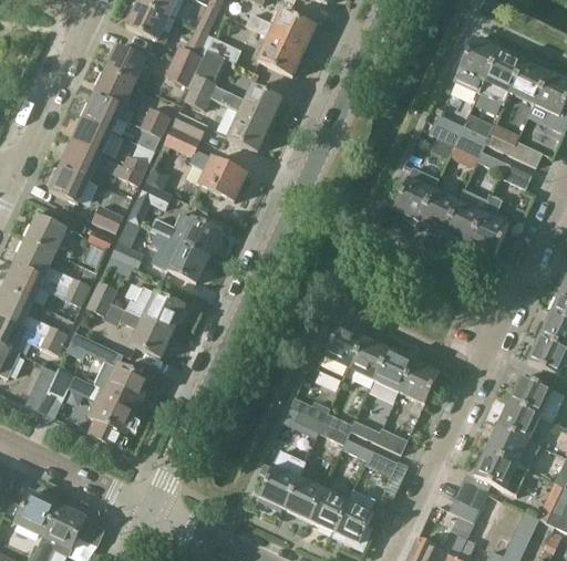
[(137,0),(137,1),(169,17),(177,0),(137,0)]
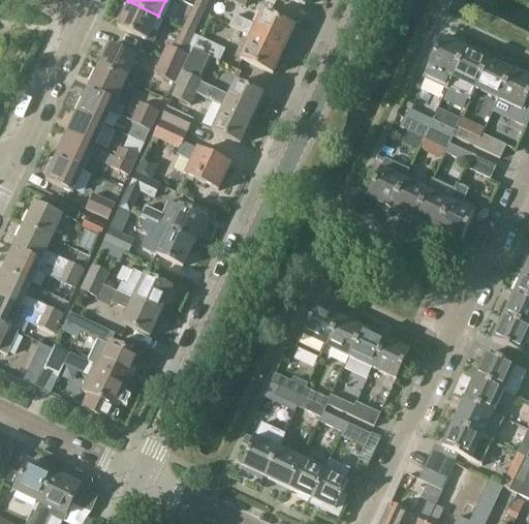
[(196,0),(194,4),(205,9),(209,0),(196,0)]
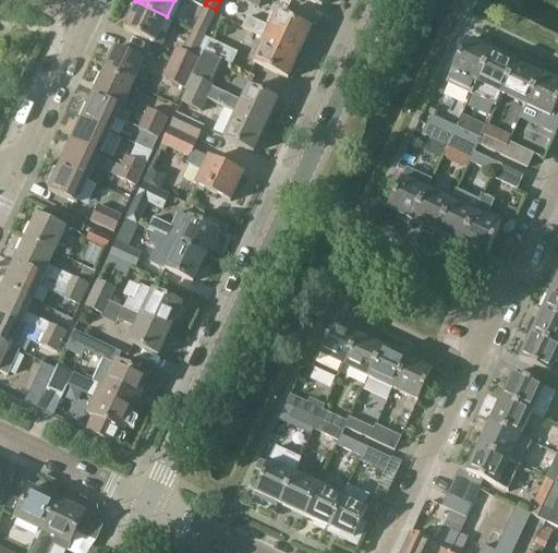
[(167,16),(135,1),(124,26),(155,40),(167,16)]
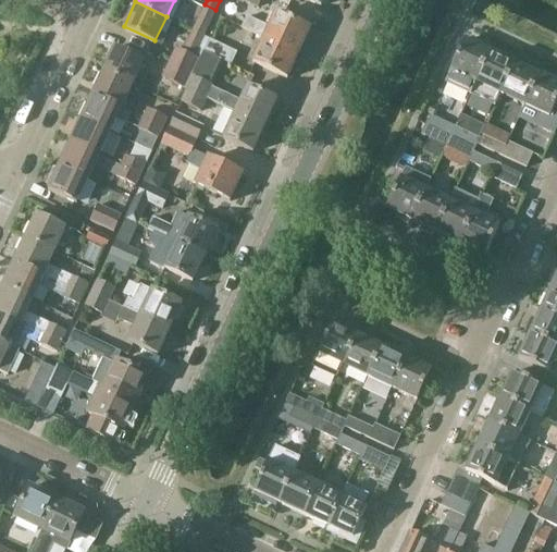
[(205,4),(194,29),(205,34),(215,10),(205,4)]
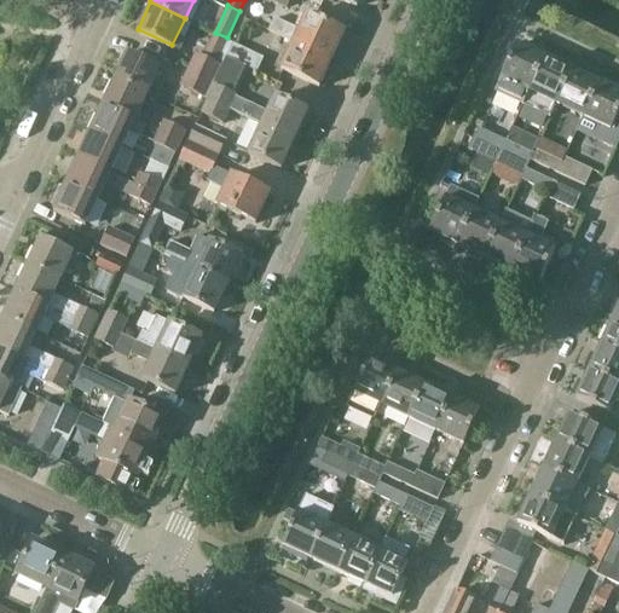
[(268,27),(294,38),(333,56),(346,28),(307,10),(299,27),(275,15),(268,27)]
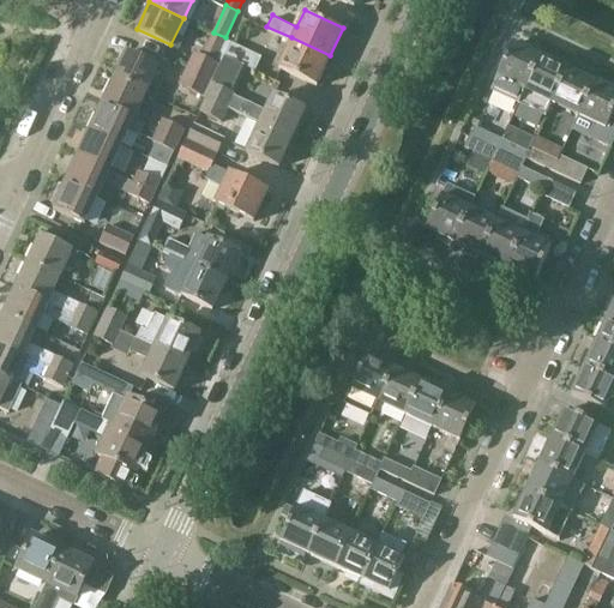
[(226,37),(214,32),(204,55),(215,60),(226,37)]
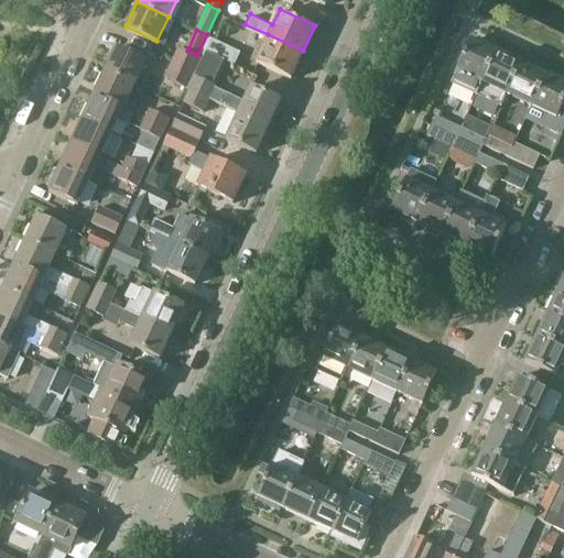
[(303,51),(268,34),(256,59),(291,76),(303,51)]
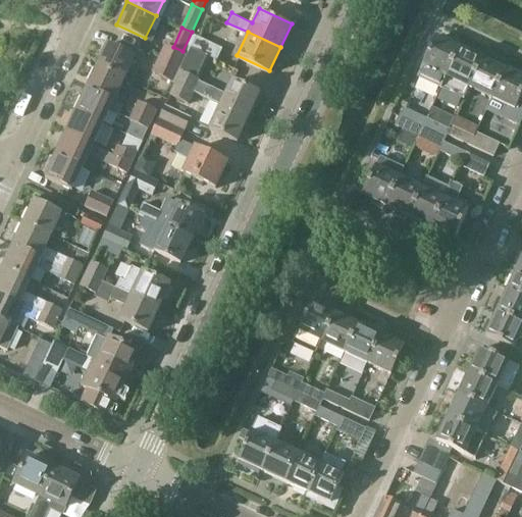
[(423,63),(447,74),(460,46),(450,41),(450,37),(441,33),(438,36),(436,35),(423,63)]
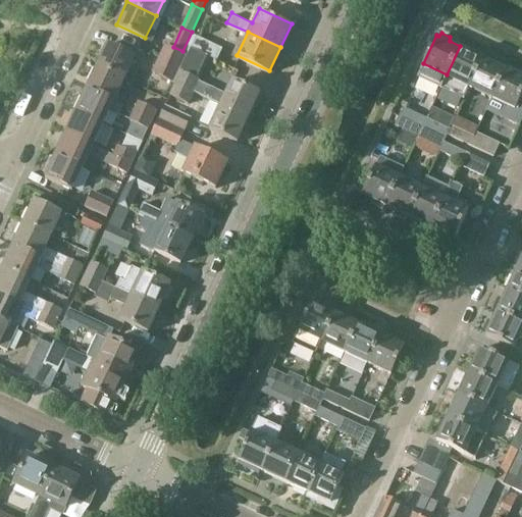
[(191,46),(218,58),(223,47),(197,34),(191,46)]
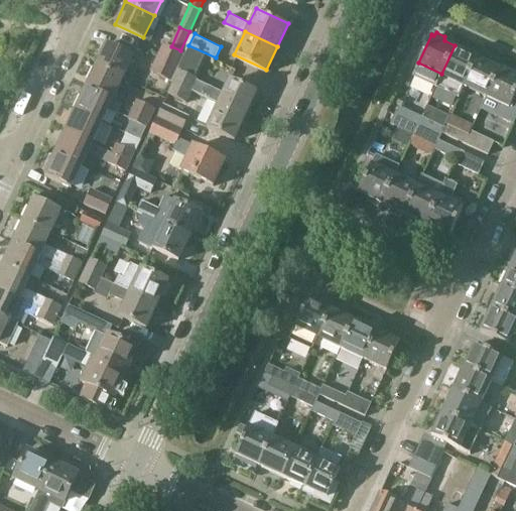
[(107,40),(96,62),(123,76),(133,52),(107,40)]
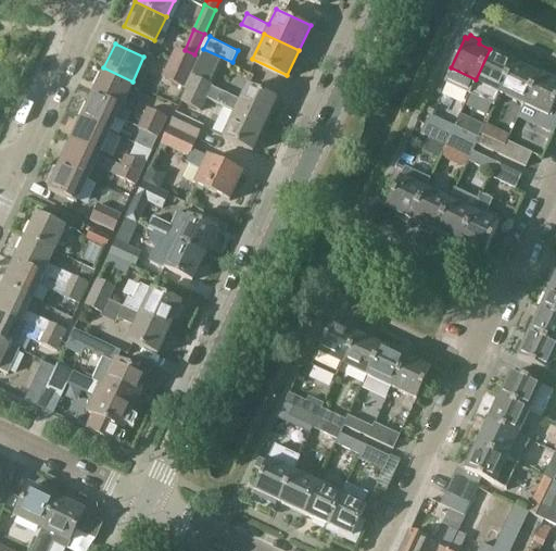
[(175,46),(168,60),(191,71),(199,57),(194,54),(185,50),(175,46)]
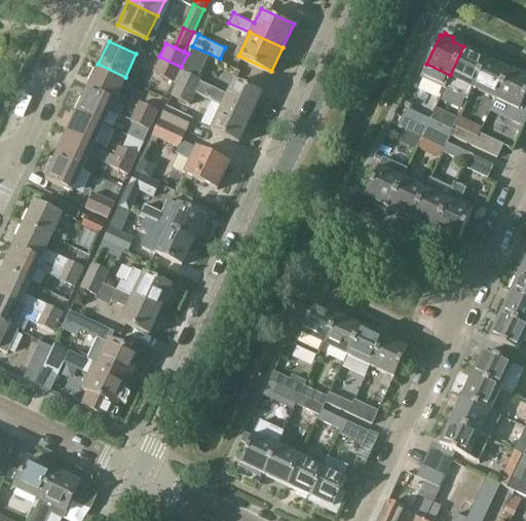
[(486,58),(476,52),(477,47),(467,43),(464,47),(463,46),(450,75),(445,85),(467,97),(473,85),(486,58)]
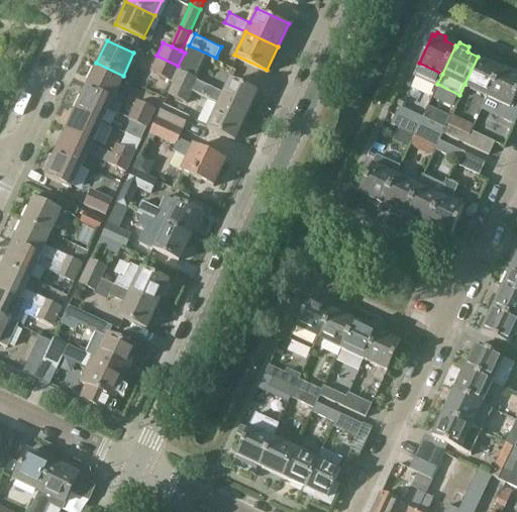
[(178,66),(157,56),(150,70),(172,79),(178,66)]
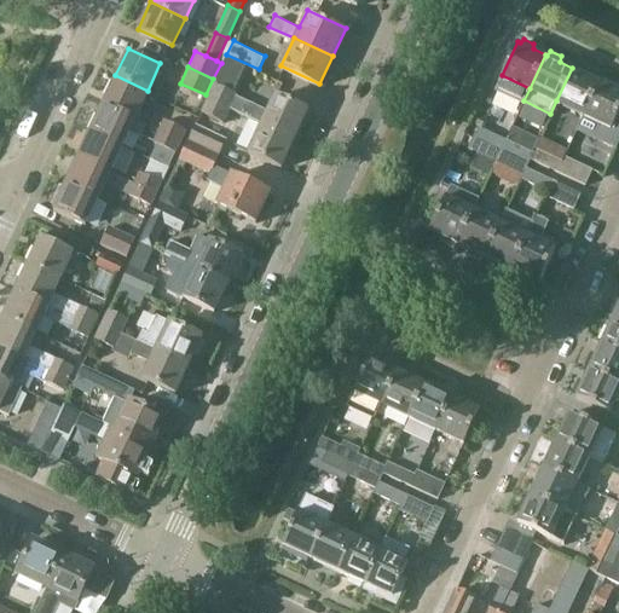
[(556,100),(584,114),(600,80),(572,68),(556,100)]
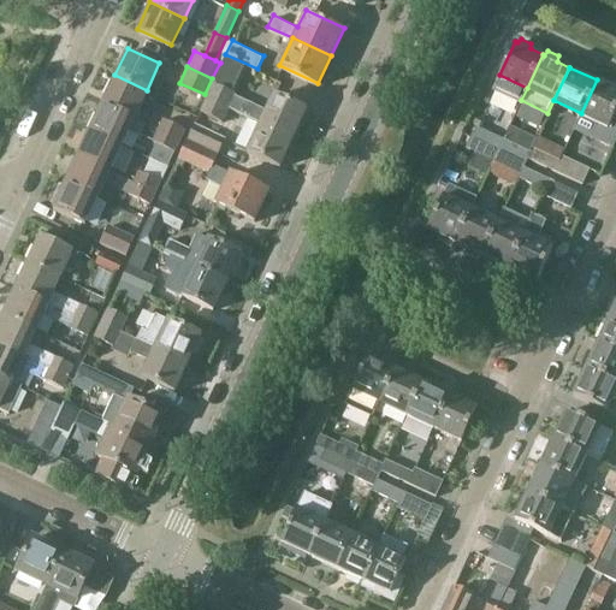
[(114,75),(102,101),(135,116),(147,90),(114,75)]
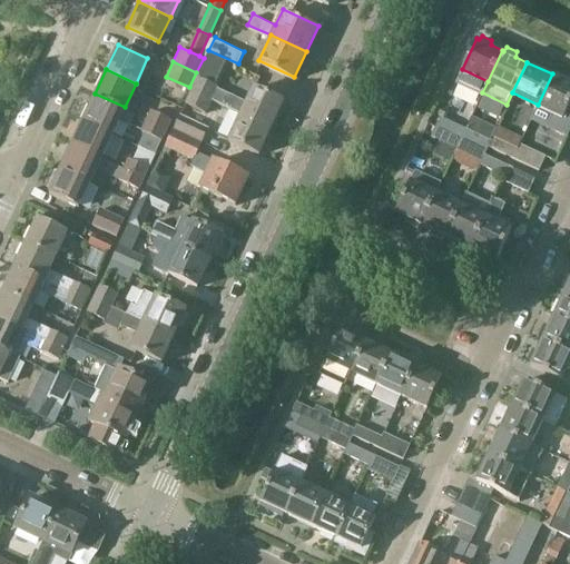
[(553,75),(552,73),(538,105),(562,116),(556,128),(567,134),(569,125),(569,101),(569,102),(569,101),(569,82),(566,80),(568,76),(556,70),(553,75)]
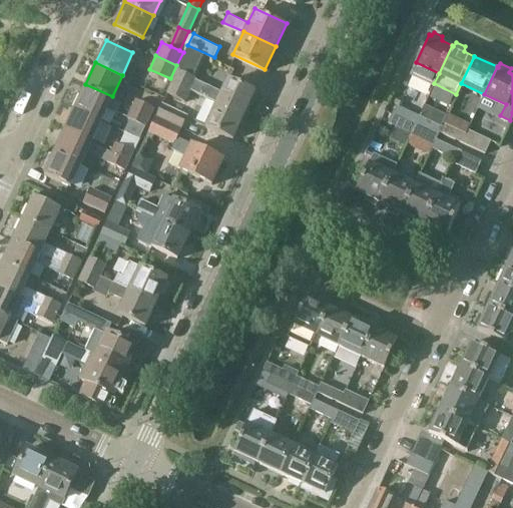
[(196,78),(197,77),(178,68),(173,80),(191,88),(196,78)]
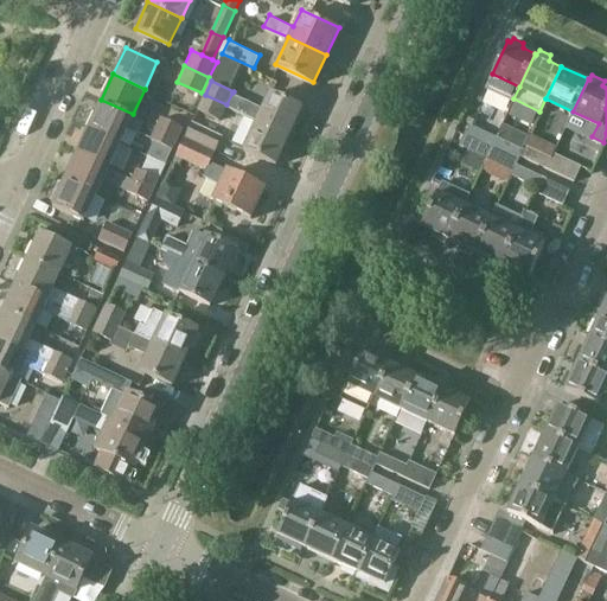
[(227,104),(257,119),(289,134),(295,122),(300,121),(305,113),(301,108),(302,106),(270,90),(262,107),(232,93),(227,104)]
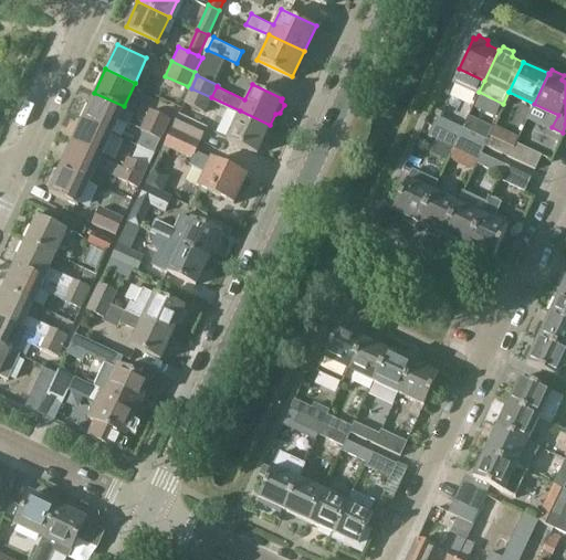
[(205,112),(211,97),(191,88),(185,102),(205,112)]
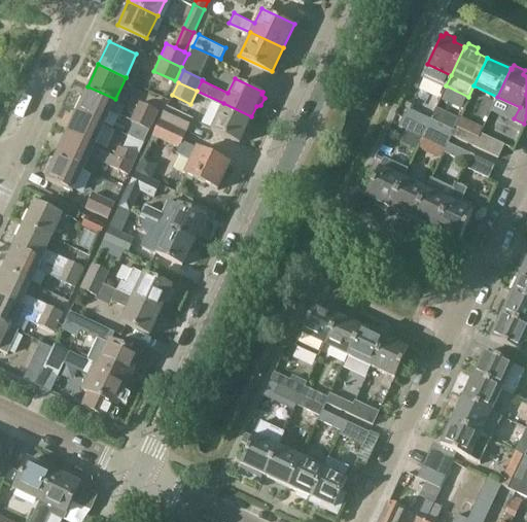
[(88,87),(77,109),(104,122),(115,99),(88,87)]
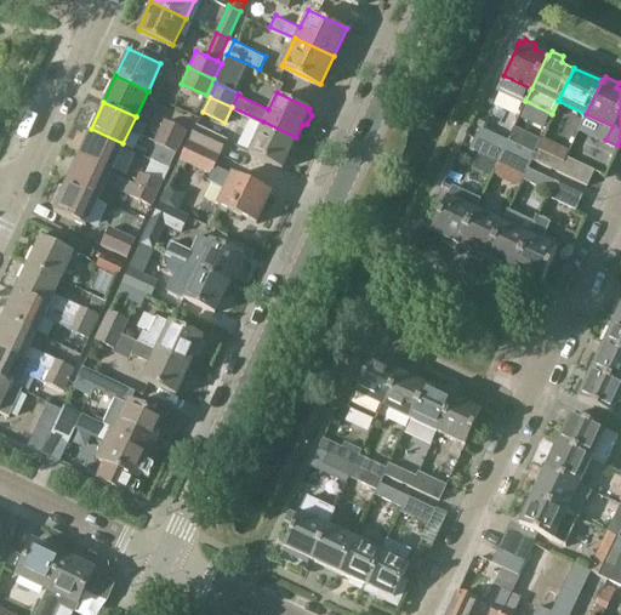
[(165,118),(159,129),(183,141),(188,129),(165,118)]
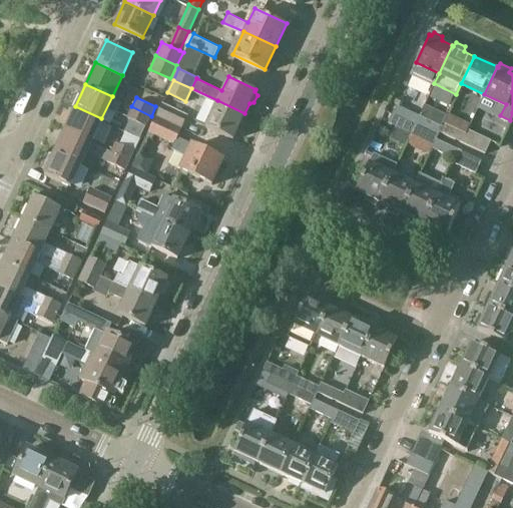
[(244,113),(217,100),(205,123),(233,136),(244,113)]
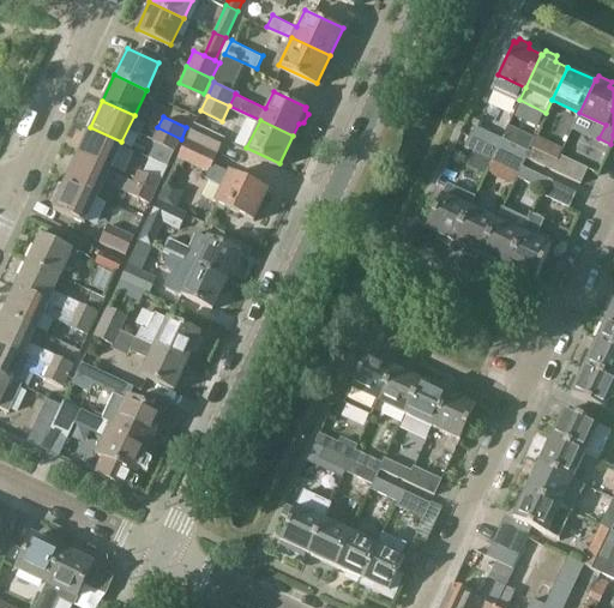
[(196,122),(187,137),(217,152),(224,137),(196,122)]
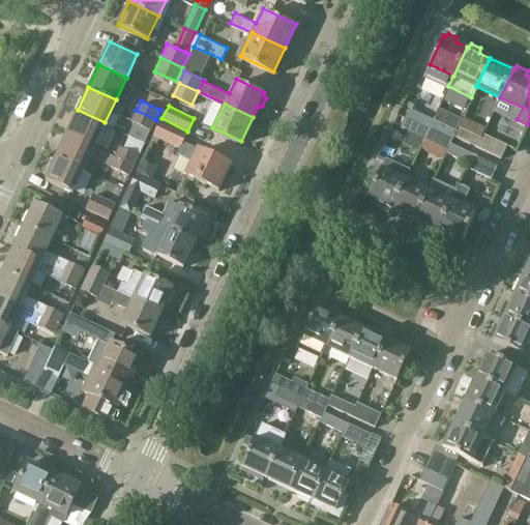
[(409,106),(405,115),(429,126),(433,117),(409,106)]
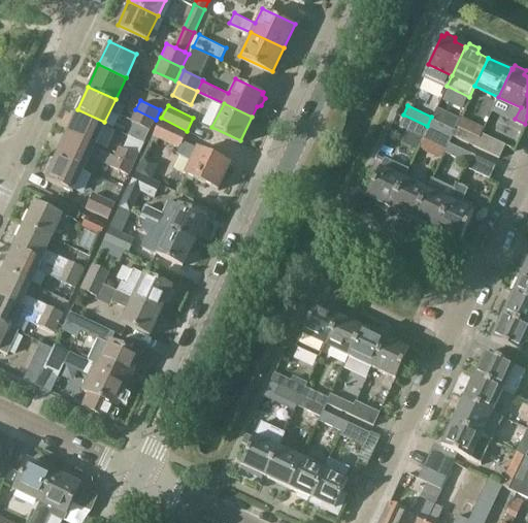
[(77,109),(67,132),(94,144),(104,122),(77,109)]
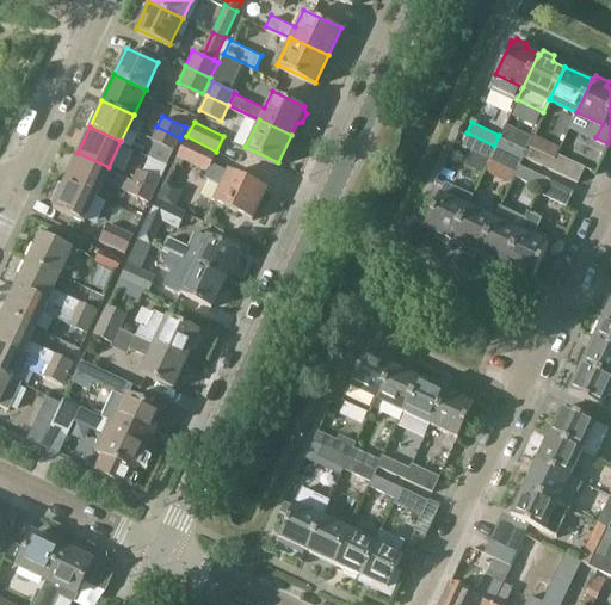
[(180,139),(156,127),(152,139),(174,149),(180,139)]
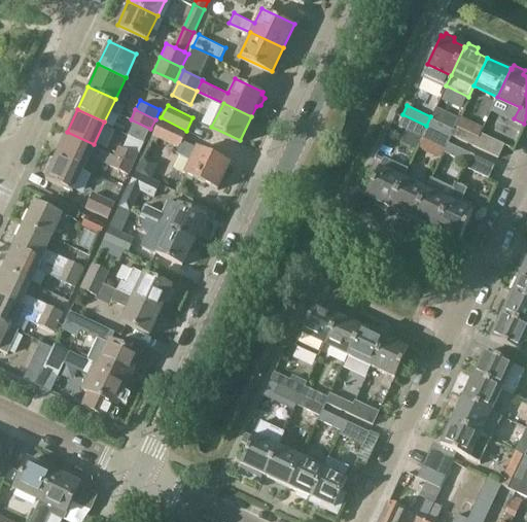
[(398,124),(422,135),(426,126),(402,114),(398,124)]
